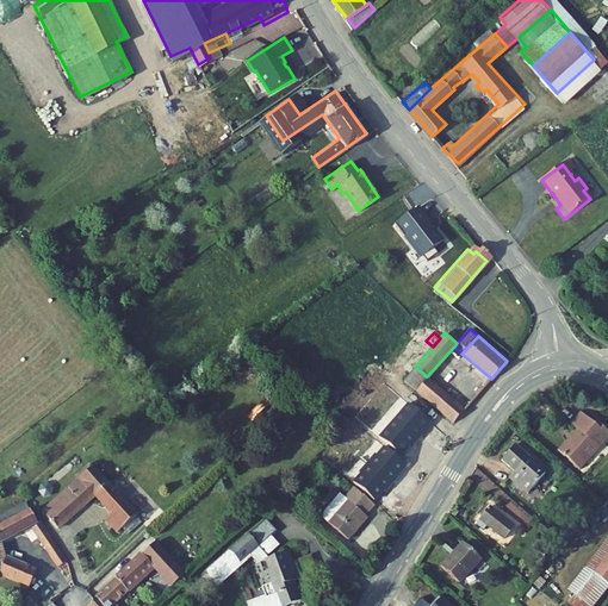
[(415,367),(403,379),(416,389),(427,376),(415,367)]
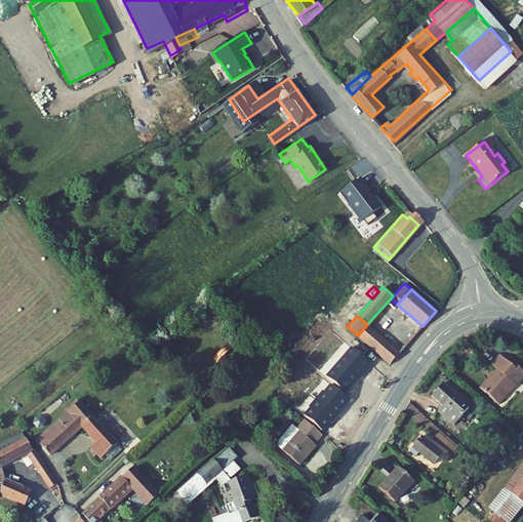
[(394,349),(367,324),(358,335),(390,364),(405,347),(400,343),(394,349)]
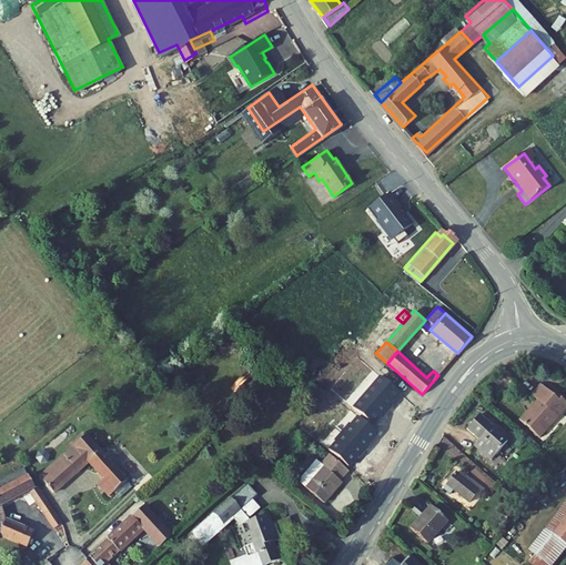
[(527,410),(519,420),(536,434),(552,416),(553,419),(565,403),(565,401),(555,391),(553,393),(539,382),(529,392),(539,401),(529,412),(527,410)]
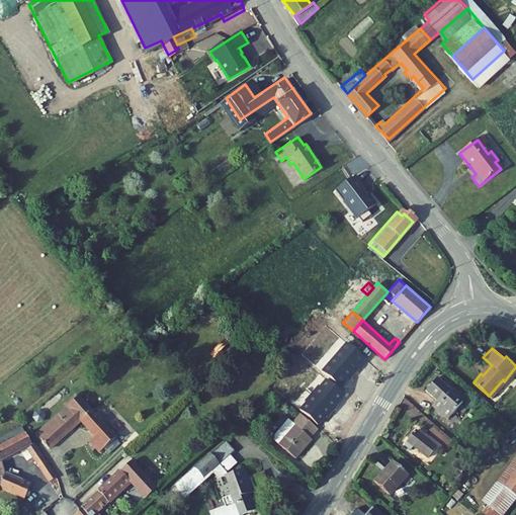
[(437,374),(425,389),(436,399),(432,404),(447,417),(462,401),(454,394),(456,392),(437,374)]
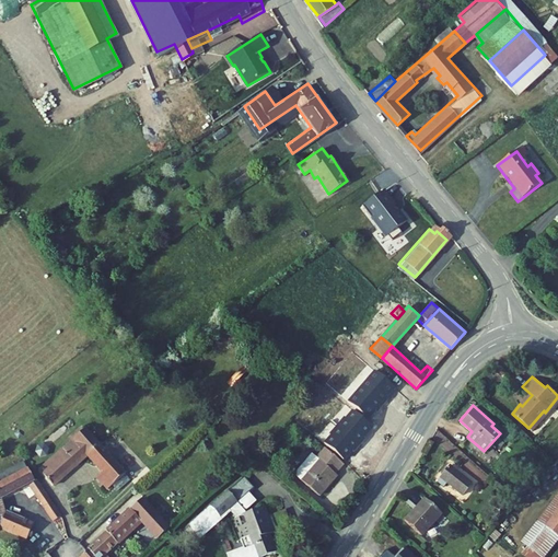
[(66,436),(68,439),(81,426),(79,424),(66,436)]
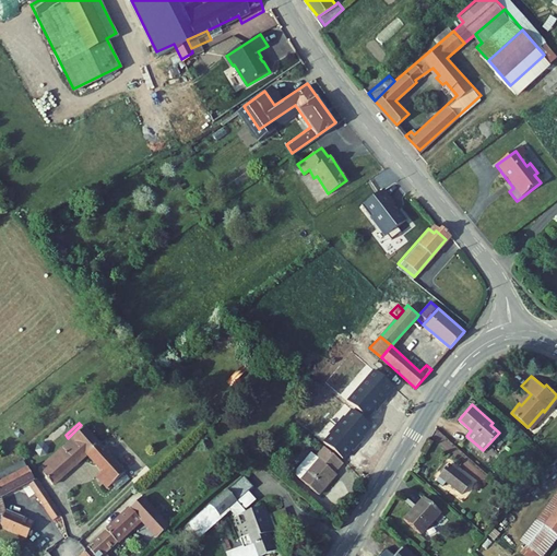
[(123,471),(81,425),(68,438),(36,466),(51,483),(83,453),(98,469),(93,474),(106,487),(110,483),(123,471)]
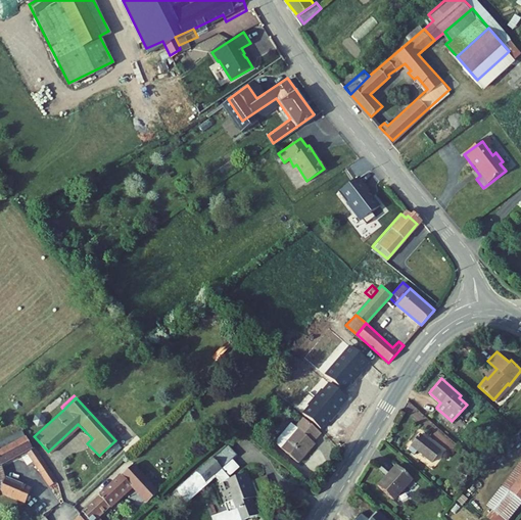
[(285,422),(271,441),(295,460),(309,441),(308,440),(316,429),(297,417),(291,426),(285,422)]
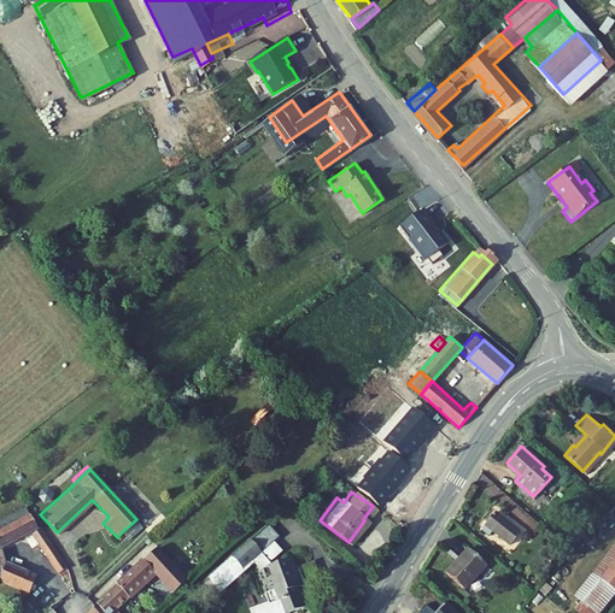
[(0,576),(30,588),(36,573),(6,560),(4,547),(25,535),(31,544),(39,540),(71,589),(74,588),(65,564),(39,526),(37,528),(22,508),(0,520),(0,576)]
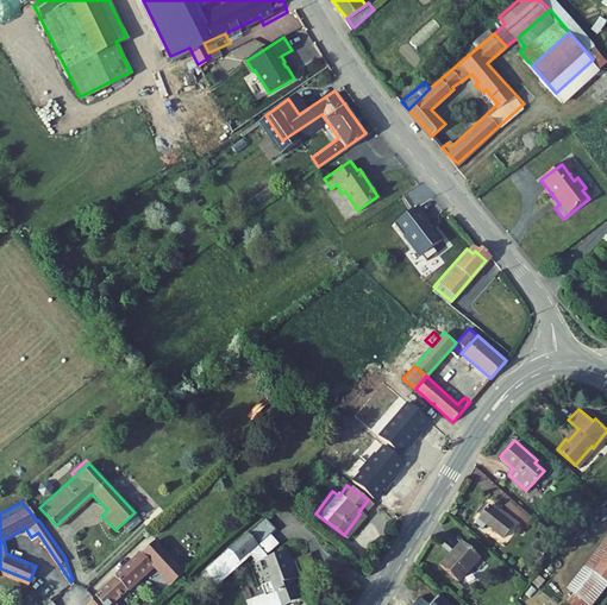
[(477,520),(501,540),(512,527),(489,506),(477,520)]
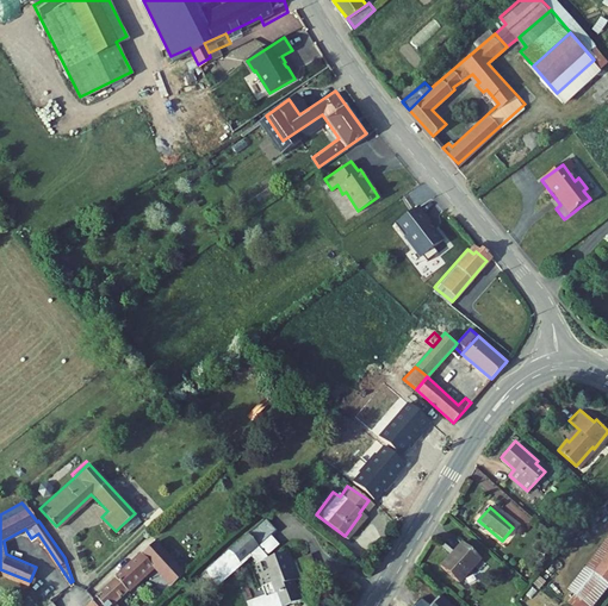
[(135,513),(121,526),(126,532),(141,519),(135,513)]
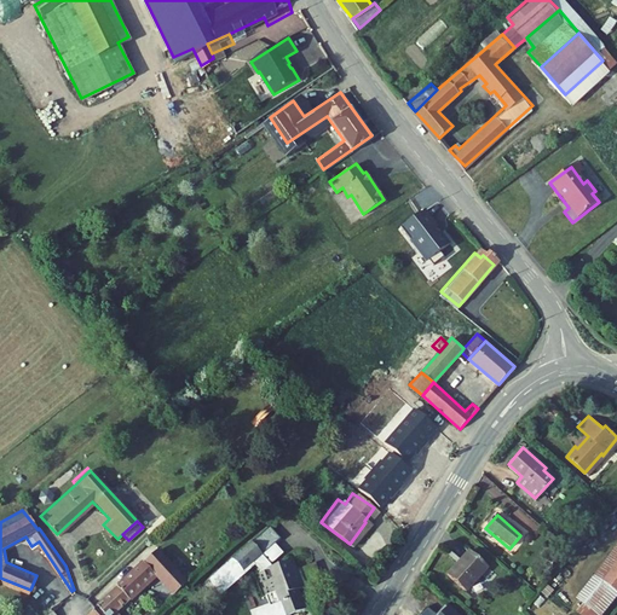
[(276,521),(272,523),(283,537),(287,533),(276,521)]
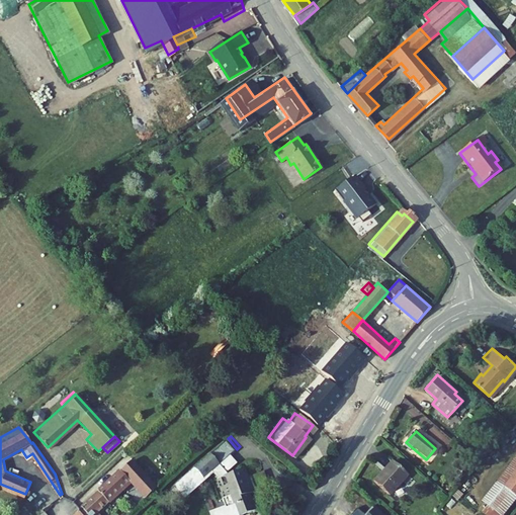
[(228,438),(220,446),(229,456),(237,449),(228,438)]
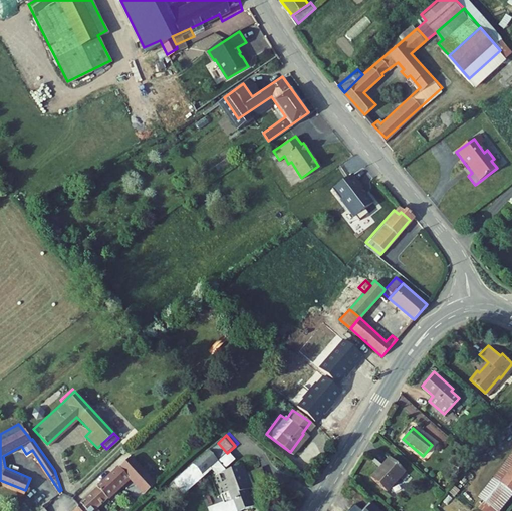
[(218,443),(211,449),(221,459),(227,453),(218,443)]
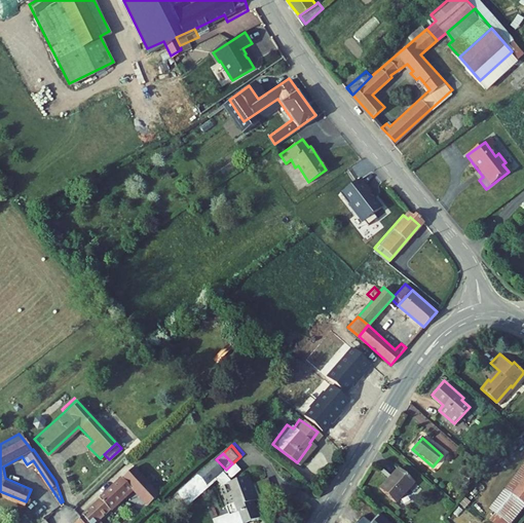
[(249,474),(232,479),(224,471),(226,470),(216,459),(180,492),(190,503),(206,489),(217,486),(215,481),(217,480),(220,484),(219,484),(227,505),(225,505),(228,514),(216,519),(217,522),(240,522),(261,516),(256,503),(252,505),(250,500),(260,496),(249,474)]
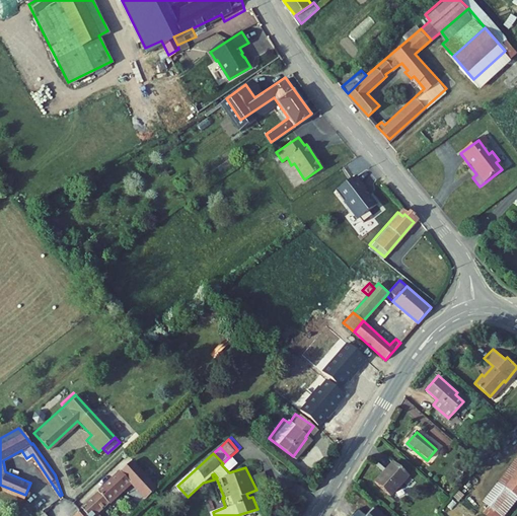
[(491,515),(489,515),(506,515),(516,502),(516,456),(479,507),(491,515)]
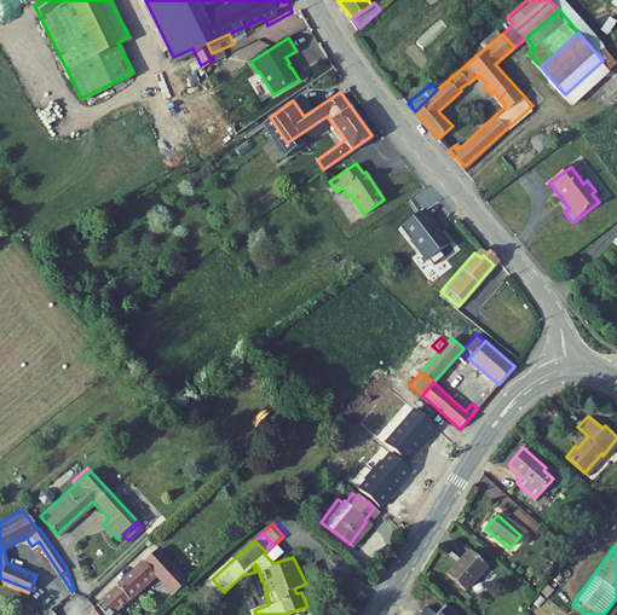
[(188,579),(159,546),(97,602),(98,604),(87,614),(88,614),(119,614),(115,610),(128,597),(156,574),(174,592),(188,579)]
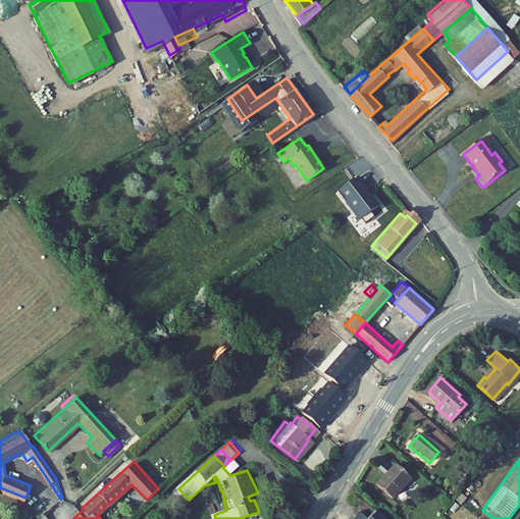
[(397,464),(378,484),(394,499),(412,477),(397,464)]
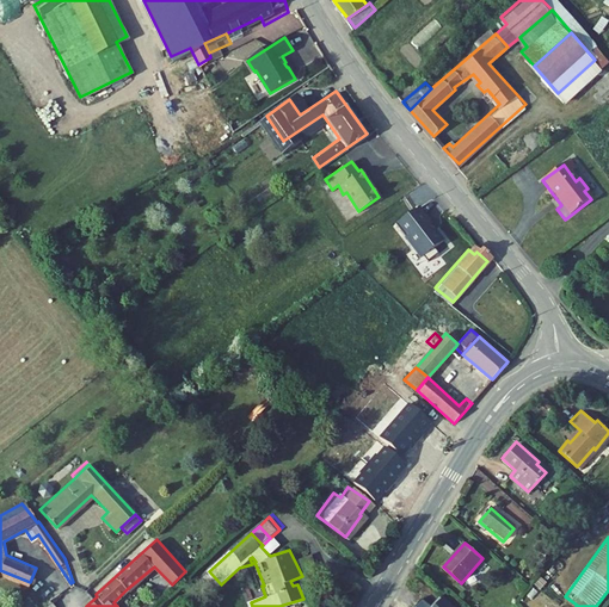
[(127,589),(114,602),(117,606),(125,606),(131,595),(127,589)]
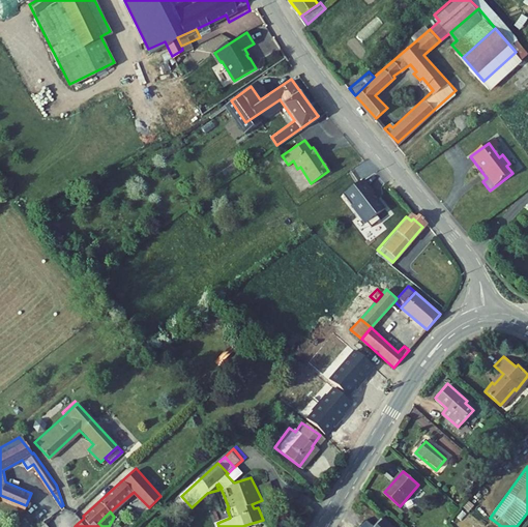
[(365,519),(359,526),(393,526),(382,517),(376,526),(365,519)]
